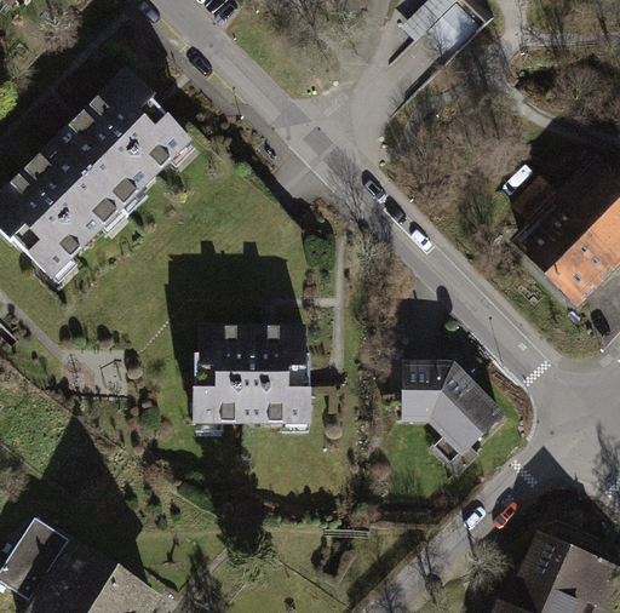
[(418,0),(402,16),(419,34),(431,23),(455,47),(492,12),(481,0),(418,0)]
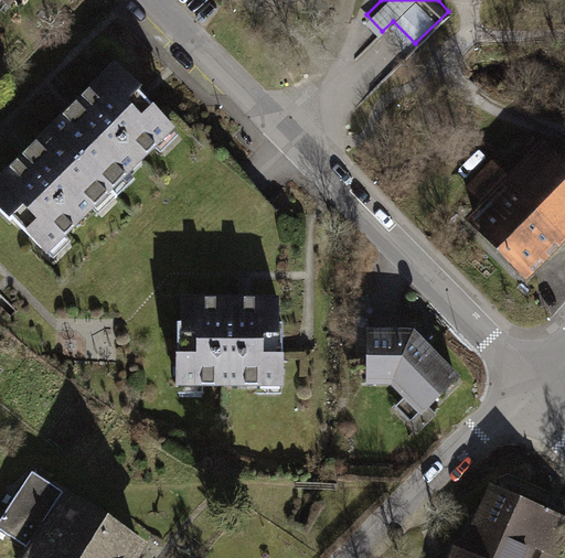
[(105,66),(0,175),(0,208),(54,260),(176,132),(105,66)]
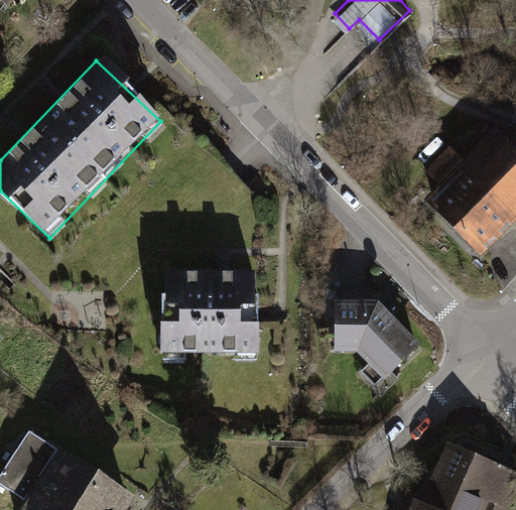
[(441,177),(426,192),(484,248),(515,215),(515,139),(497,121),(466,152),(456,142),(430,166),(441,177)]
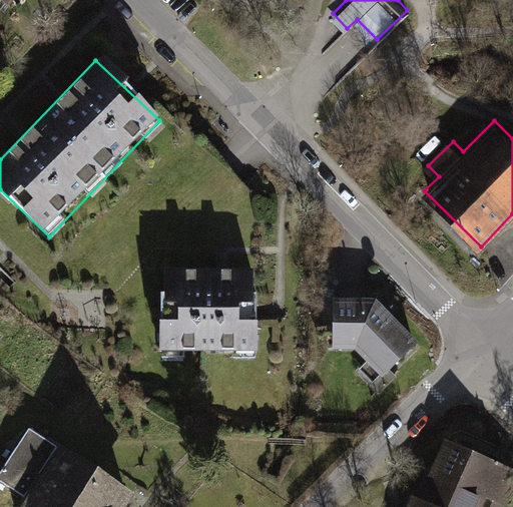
[(252,271),(158,275),(162,363),(257,359),(252,271)]
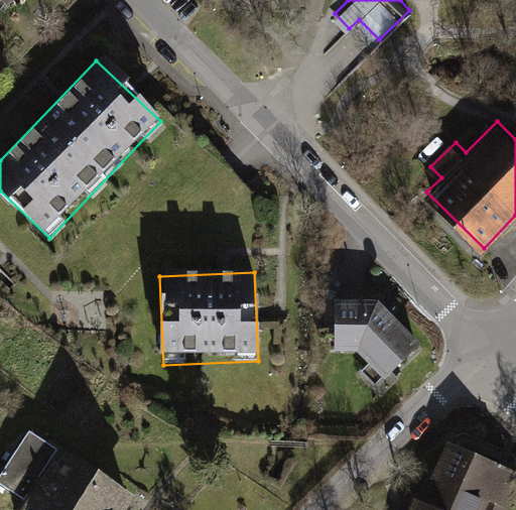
[(381,305),(338,305),(338,354),(361,354),(391,382),(422,352),(381,305)]
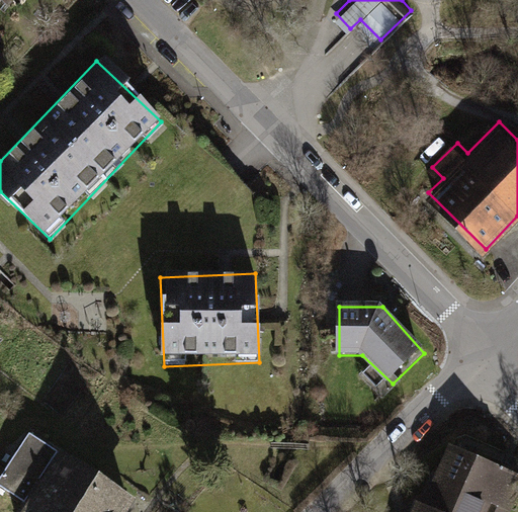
[(0,481),(24,498),(59,446),(30,428),(0,474),(0,481)]
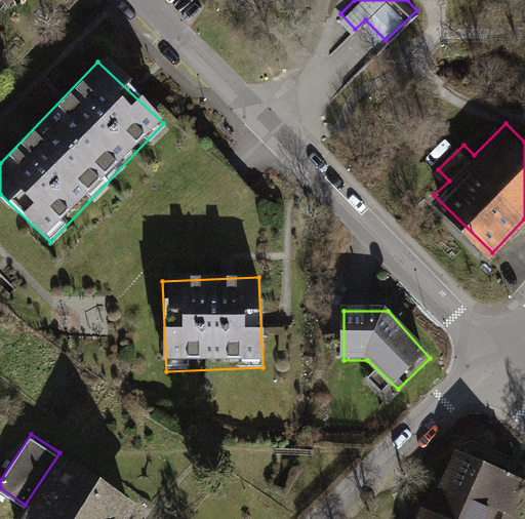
[(65,453),(21,518),(128,518),(139,503),(65,453)]
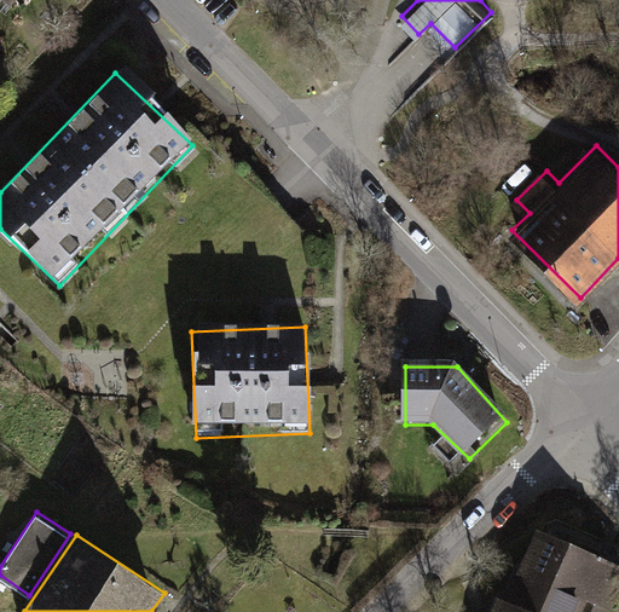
[(583,611),(603,565),(537,538),(508,610),(491,602),(487,611),(583,611)]
